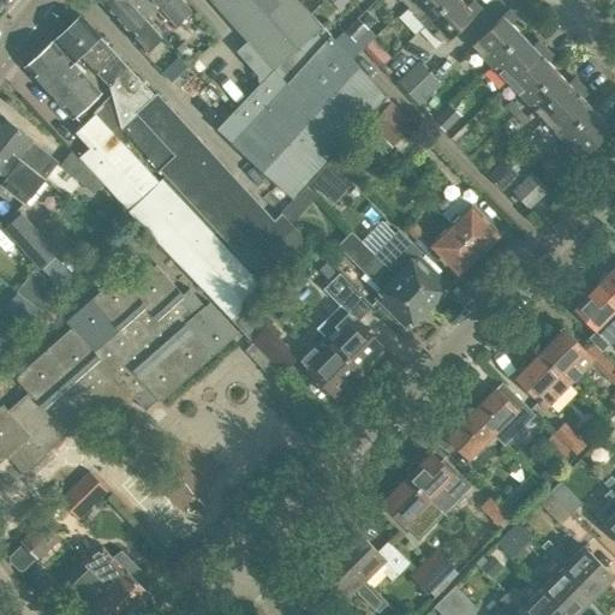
[(145,21),(126,0),(100,0),(148,52),(162,39),(145,19),(145,21)]
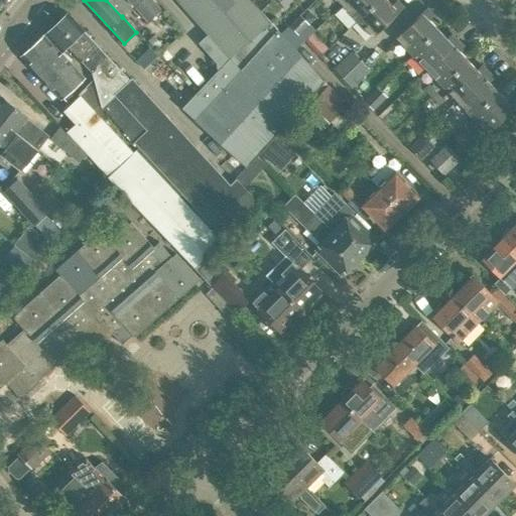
[(160,9),(151,0),(106,0),(122,17),(122,16),(134,6),(148,21),(149,19),(160,9)]
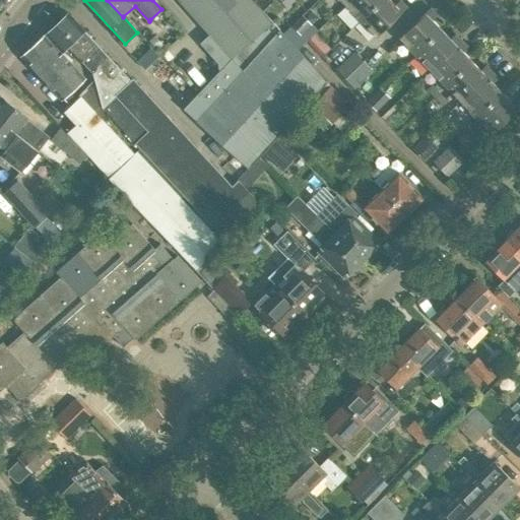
[(179,0),(182,4),(211,36),(201,45),(218,63),(218,67),(220,70),(184,109),(249,168),(250,169),(260,158),(258,157),(311,101),(311,102),(328,82),(279,31),(271,22),(251,0),(179,0)]
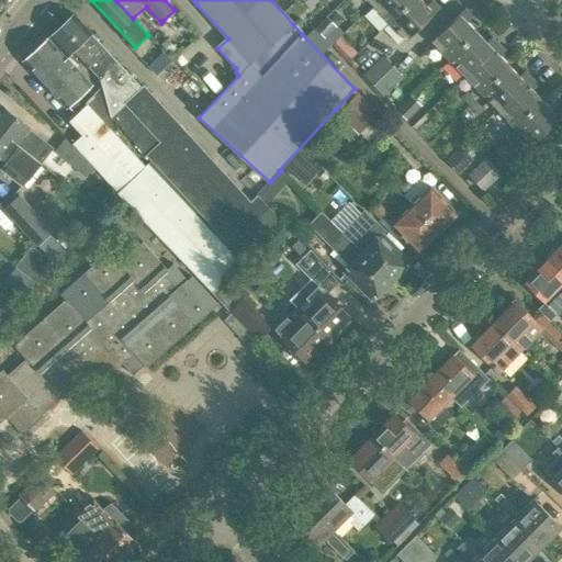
[(389,23),(412,0),(378,0),(372,6),(389,23)]
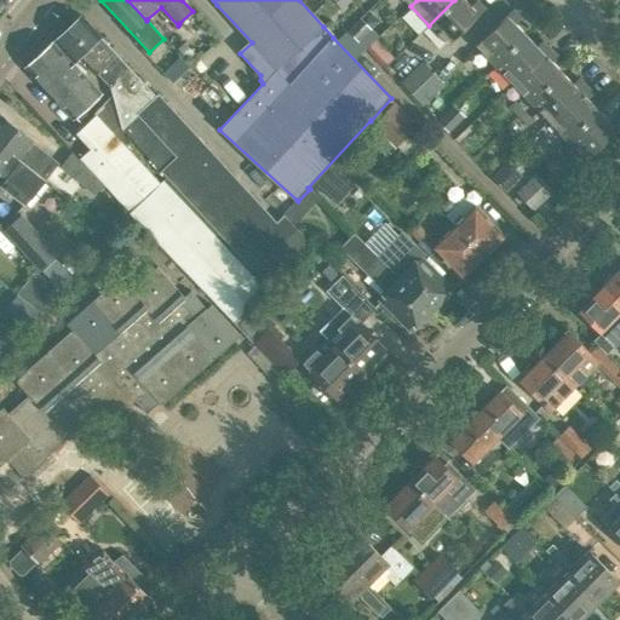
[(471,6),(465,0),(454,0),(429,26),(448,45),(486,10),(477,0),(471,6)]
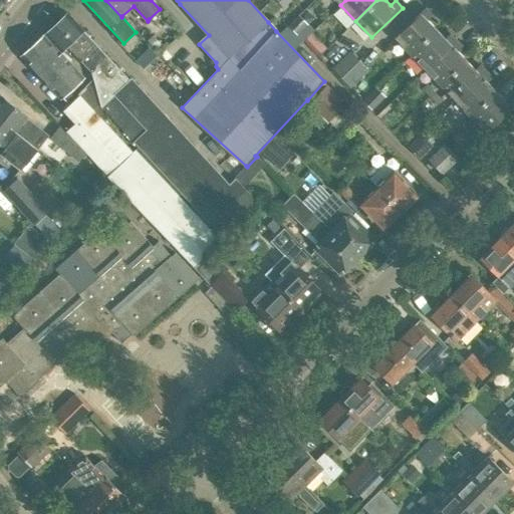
[(410,54),(436,29),(427,20),(432,15),(425,8),(394,38),(410,54)]
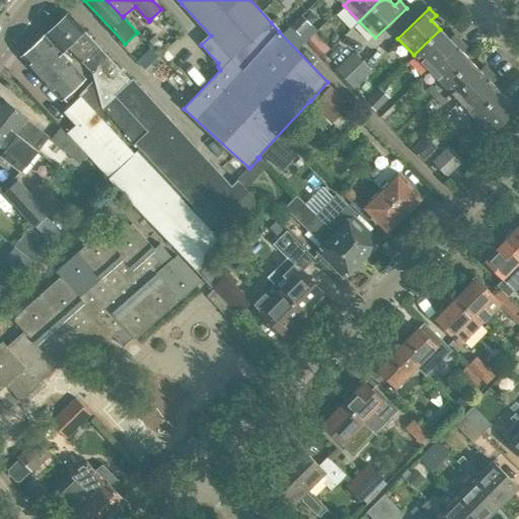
[(109,58),(68,13),(44,35),(44,36),(60,54),(61,53),(68,47),(92,73),(109,58)]
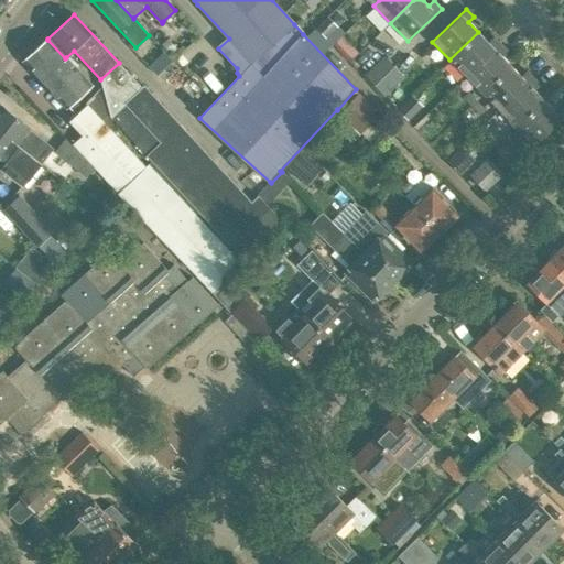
[(338,26),(328,17),(315,28),(316,29),(307,36),(323,54),(332,45),(325,38),(338,26)]
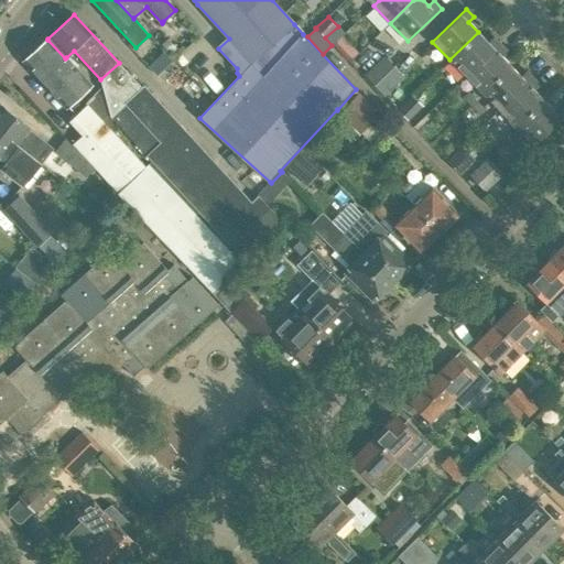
[(488,42),(478,32),(449,60),(466,76),(500,44),(494,36),(488,42)]
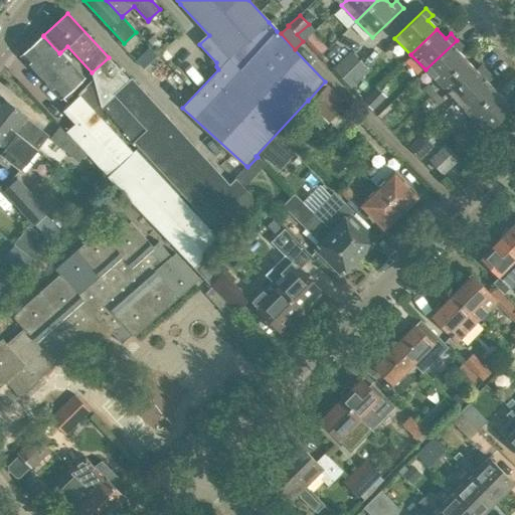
[(314,49),(322,42),(314,33),(306,40),(314,49)]
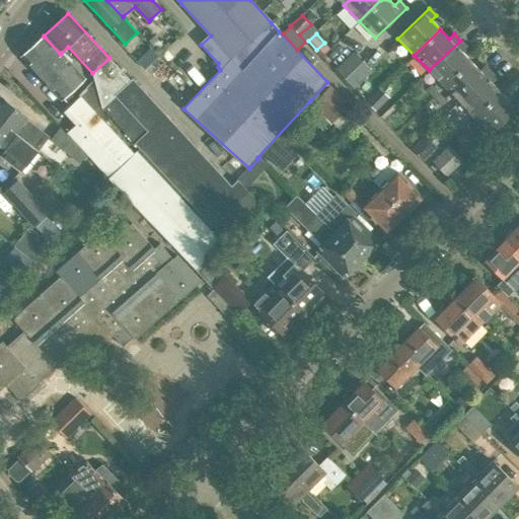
[(60,54),(44,36),(44,35),(21,57),(61,100),(85,79),(61,53),(60,54)]
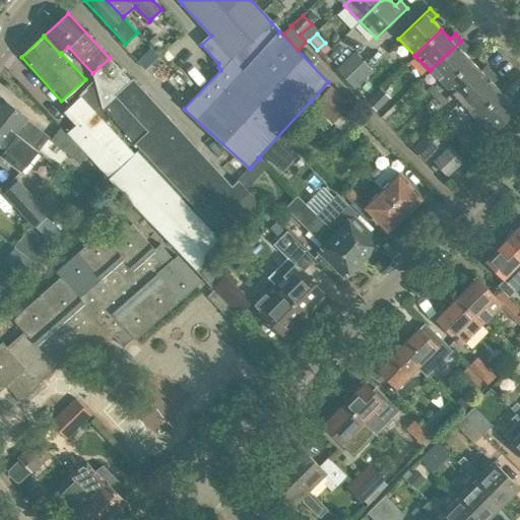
[(154,36),(149,41),(157,49),(163,44),(154,36)]
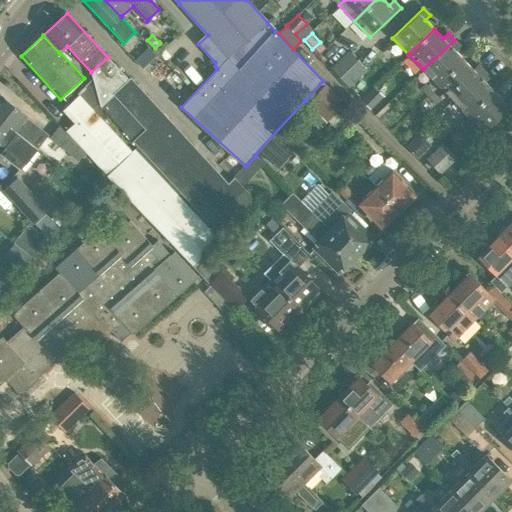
[(438,85),(464,60),(455,51),(460,46),(454,40),(423,69),(438,85)]
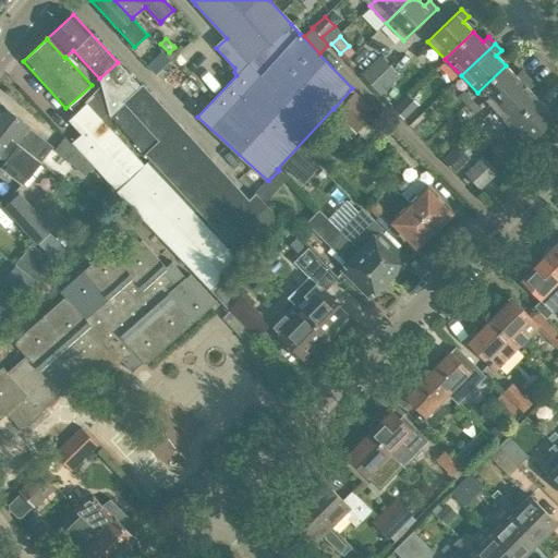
[(370,85),(390,65),(379,56),(360,75),(370,85)]
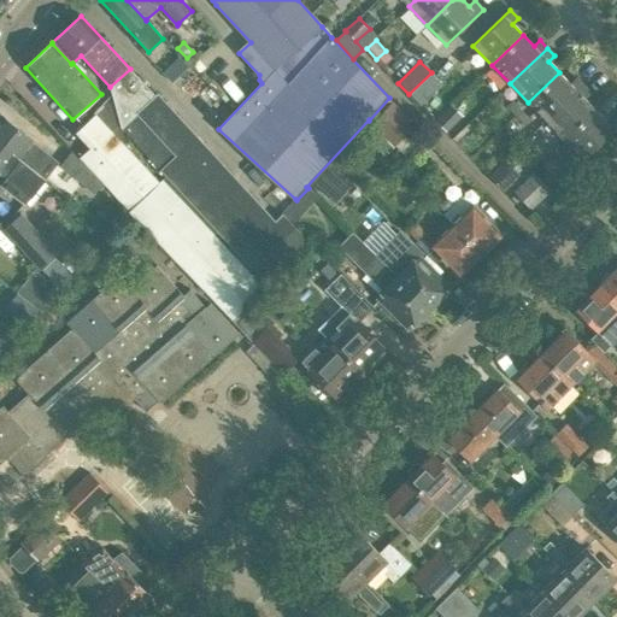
[(156,97),(130,69),(110,87),(112,94),(93,113),(97,117),(119,141),(121,140),(123,131),(165,176),(166,176),(213,227),(269,283),(312,244),(283,215),(276,222),(158,94),(156,97)]
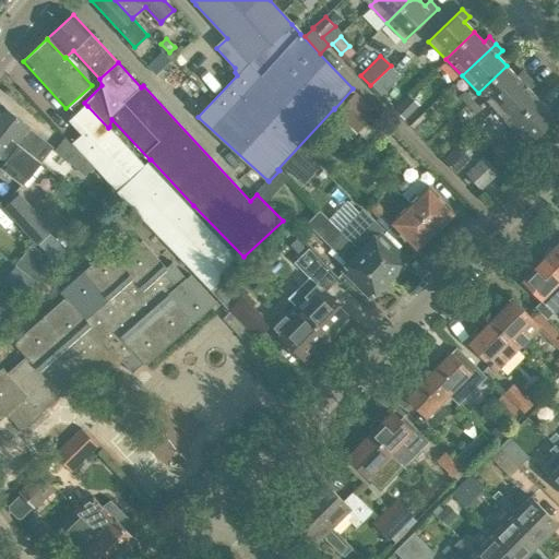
[(380,95),(401,75),(391,66),(370,85),(380,95)]
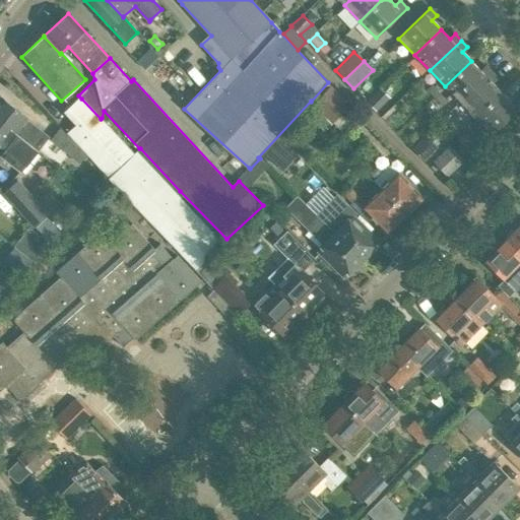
[(480,70),(471,61),(445,86),(460,103),(492,72),(485,65),(480,70)]
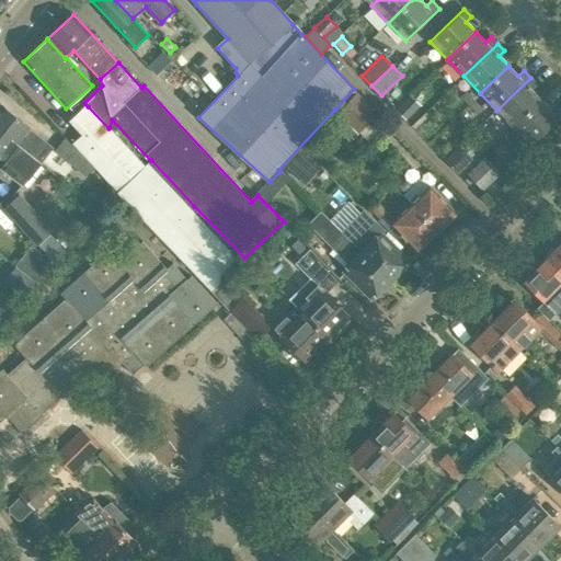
[(513,127),(541,100),(531,90),(537,84),(530,78),(496,111),(513,127)]
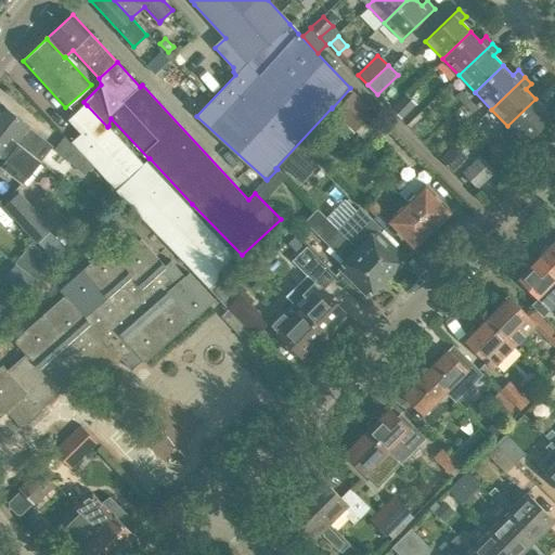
[(346,140),(374,113),(350,88),(332,108),(335,111),(326,119),(346,140)]
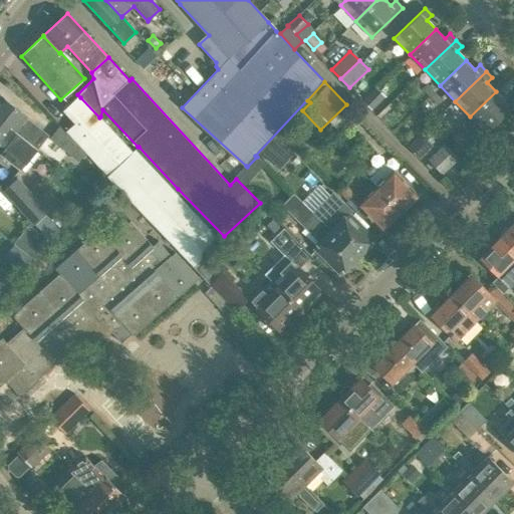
[(429,95),(434,91),(427,84),(423,88),(429,95)]
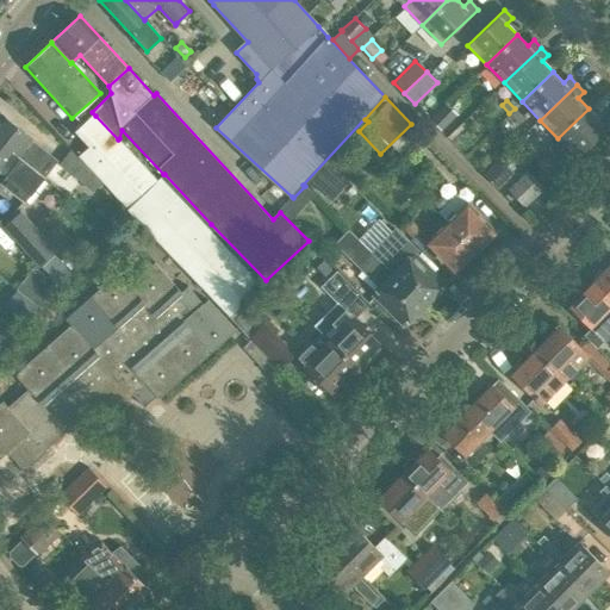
[(441,130),(458,114),(447,104),(430,119),(441,130)]
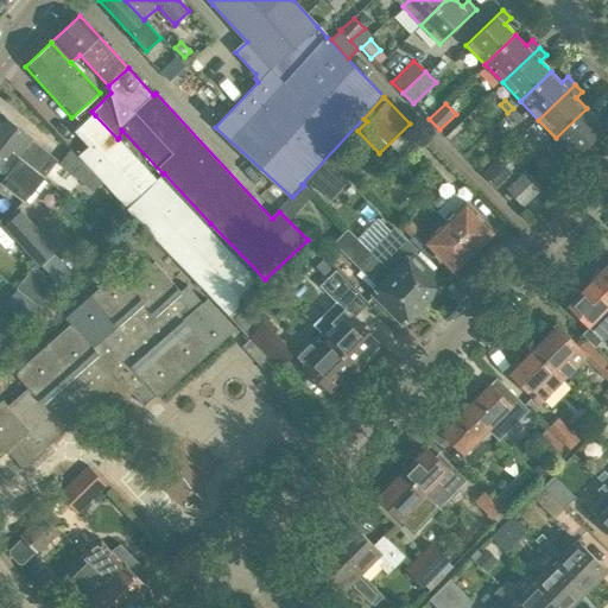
[(515,122),(521,116),(513,108),(507,113),(515,122)]
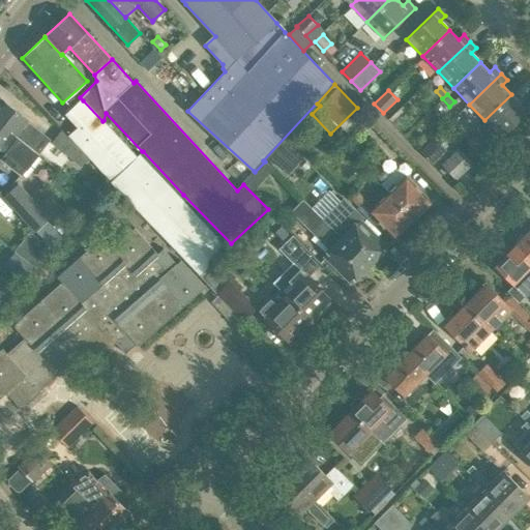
[(521,104),(511,94),(484,120),(501,137),(529,109),(529,102),(526,99),(521,104)]
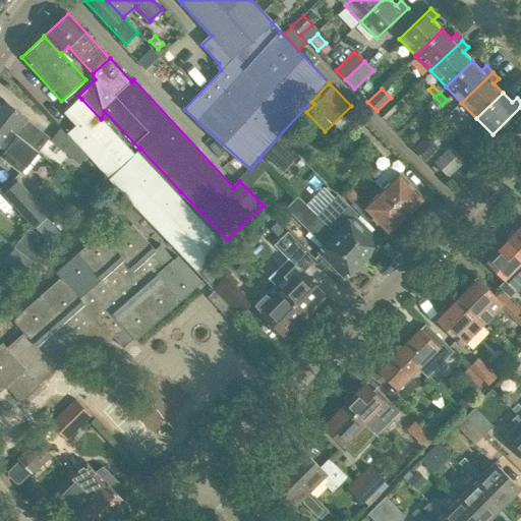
[(38,152),(49,137),(27,120),(29,119),(2,98),(0,100),(0,121),(37,151),(38,152)]
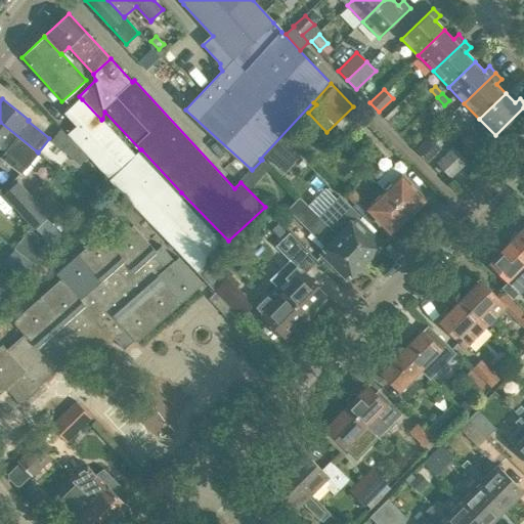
[(70,135),(74,139),(89,156),(117,185),(115,187),(197,271),(228,241),(181,192),(141,149),(140,149),(135,156),(102,119),(101,120),(82,99),(67,114),(79,126),(70,135)]
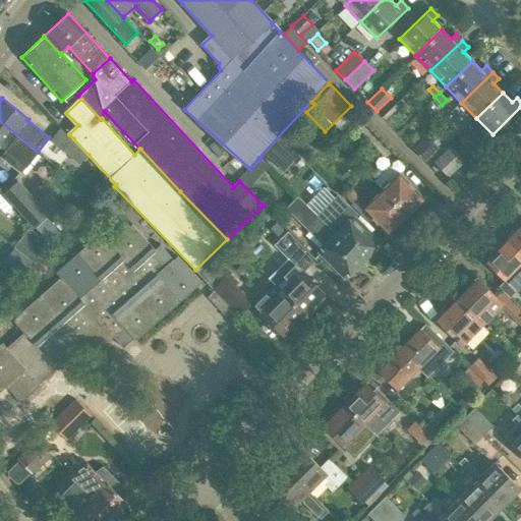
[(37,151),(0,121),(0,146),(3,149),(0,152),(0,155),(20,172),(37,151)]
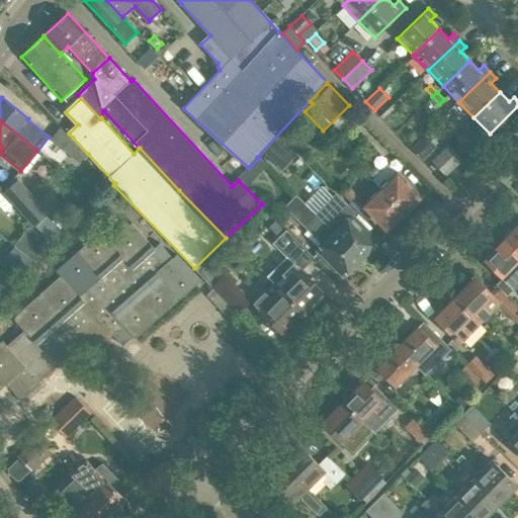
[(78,164),(88,154),(73,138),(71,139),(59,127),(50,141),(78,164)]
